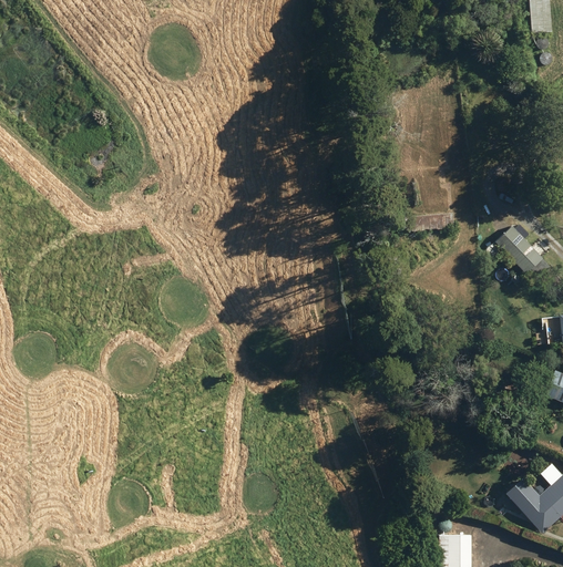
[(552,31),(549,0),(529,0),(532,32),(552,31)]
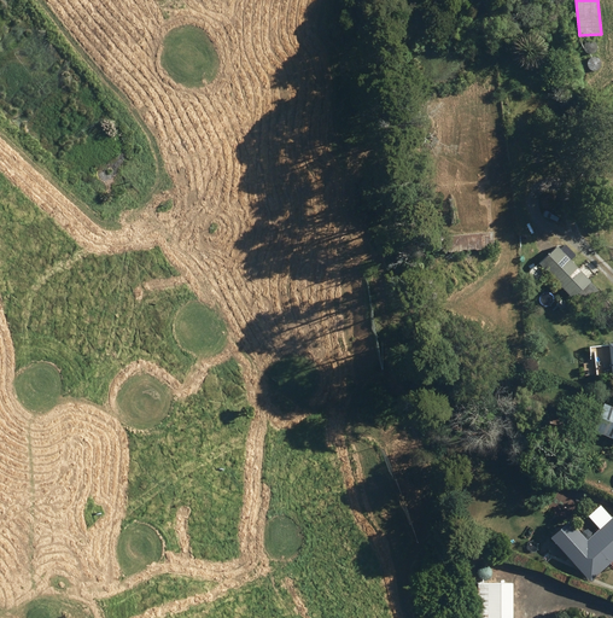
[(494,232),(441,235),(442,251),(495,248),(494,232)]
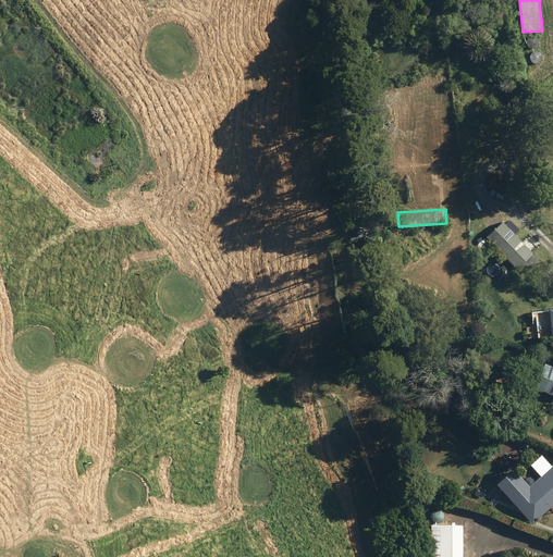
[(517,234),(519,232),(510,221),(506,224),(503,221),(487,237),(517,269),(523,263),(525,267),(520,271),(526,276),(542,261),(517,234)]
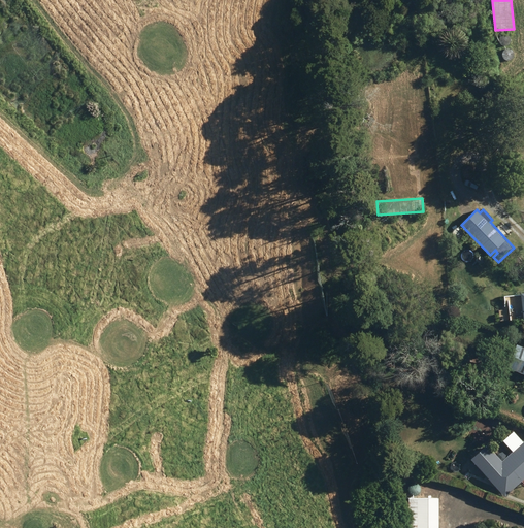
[(523,347),(515,343),(505,367),(523,373),(523,347)]
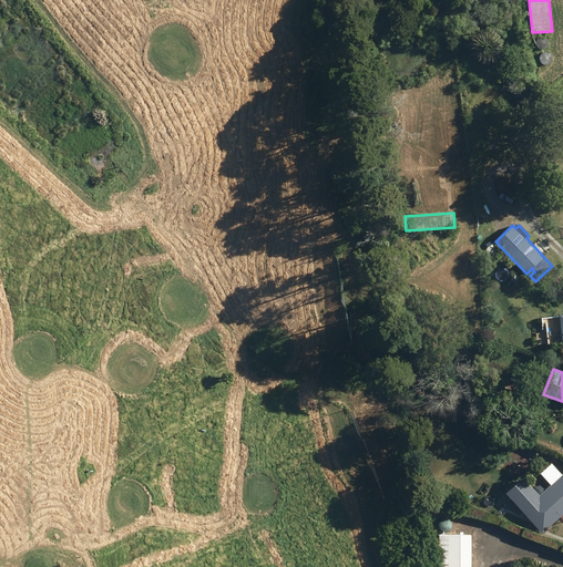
[(522,511),(543,533),(562,514),(562,473),(522,511)]
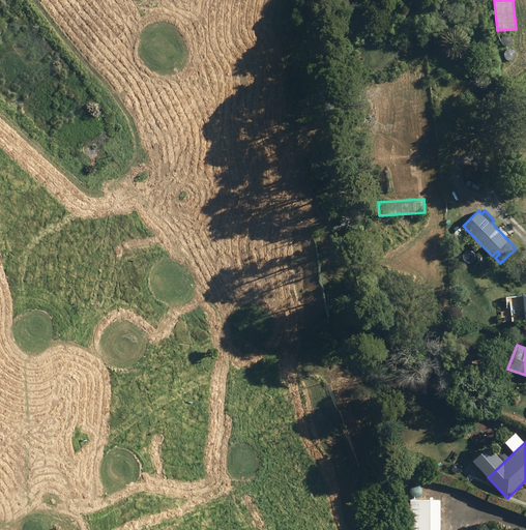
[(440,529),(440,499),(410,499),(409,529),(440,529)]
